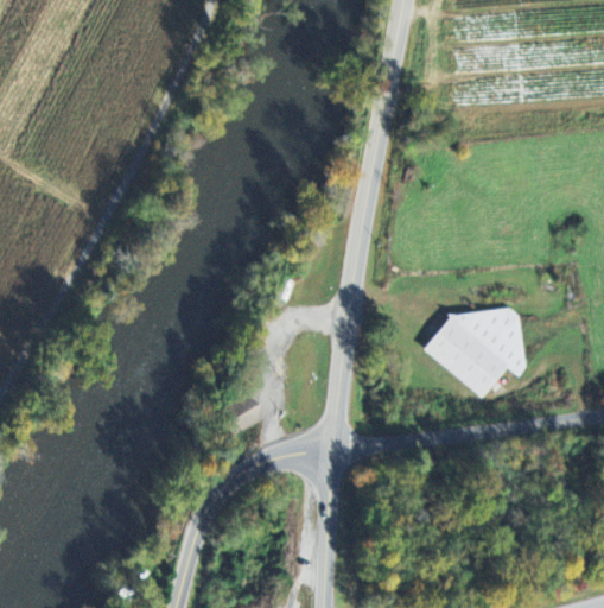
[(286,276),(279,296),(288,299),(296,278),(286,276)]
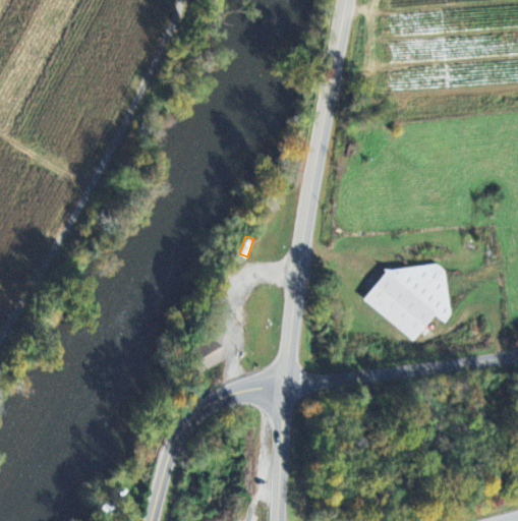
[(387,271),(436,263),(445,270),(452,311),(445,320),(436,312),(387,271)]
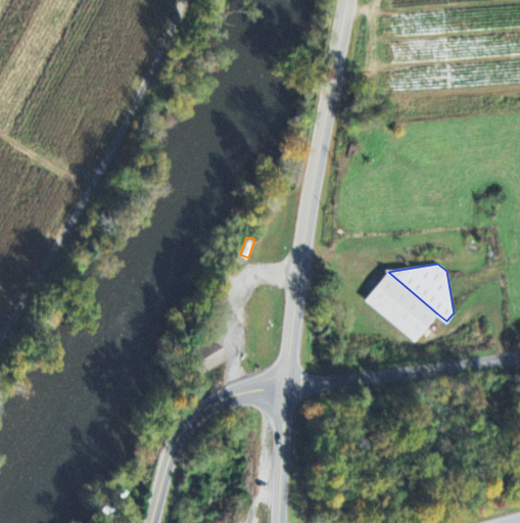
[(366,298),(416,340),(437,314),(388,272),(366,298)]
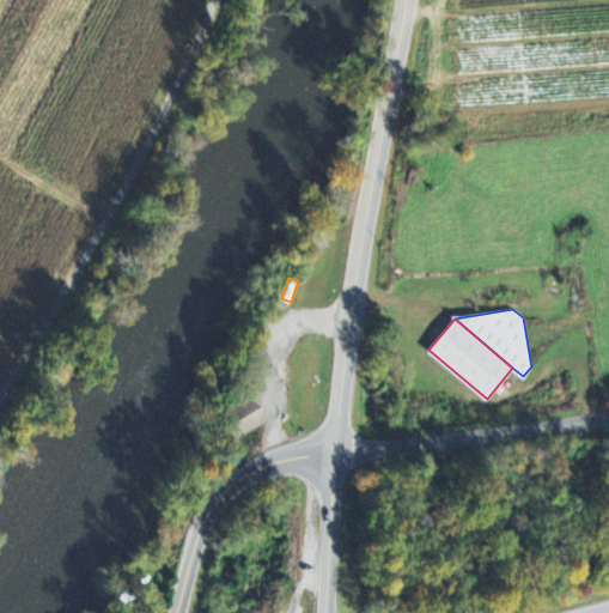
[(127,578),(117,599),(136,607),(146,588),(127,578)]
